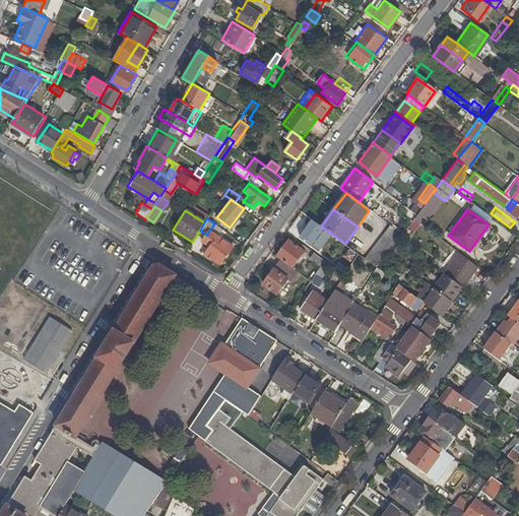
[(321,227),(311,218),(299,235),(312,245),(324,229),(321,227)]
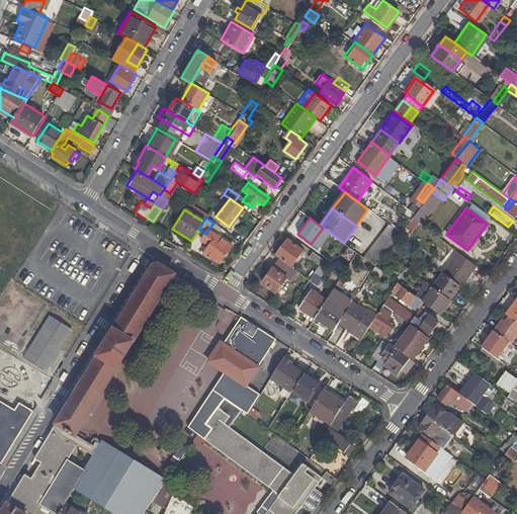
[(492,227),(487,224),(467,250),(472,253),(492,227)]
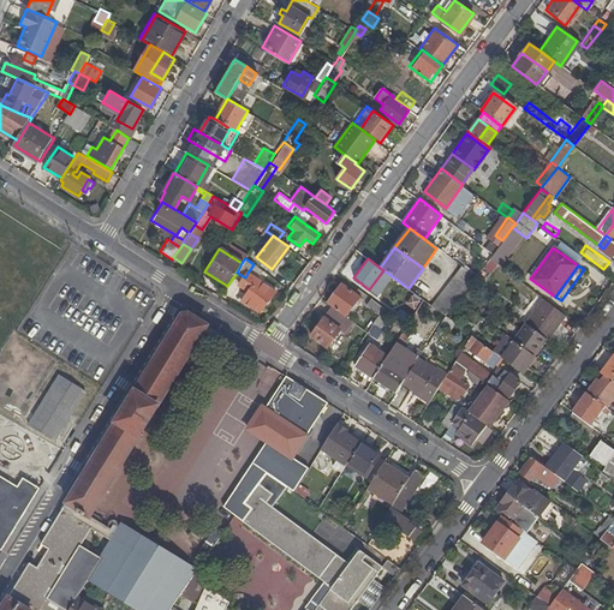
[(447,286),(462,297),(471,283),(476,276),(462,267),(447,286)]
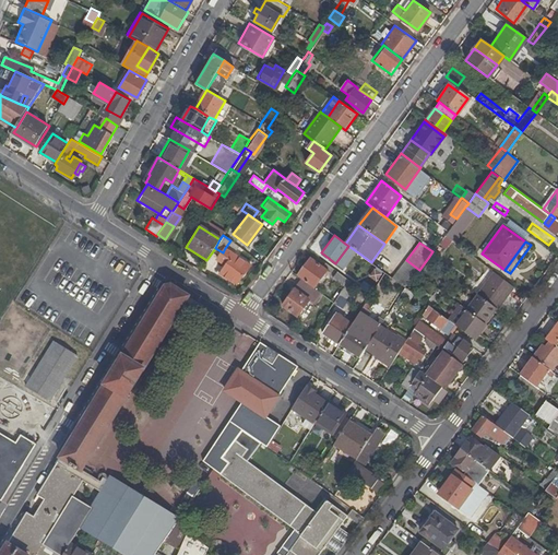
[(355,250),(348,246),(335,263),(342,268),(355,250)]
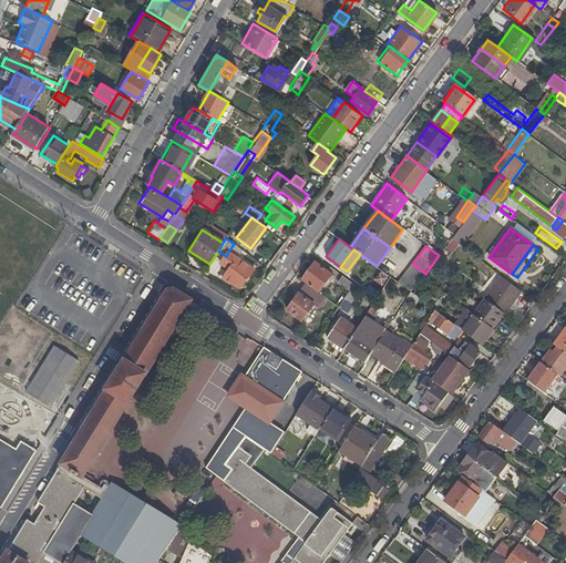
[(223,278),(236,287),(242,286),(254,269),(228,252),(226,256),(220,264),(228,269),(223,278)]
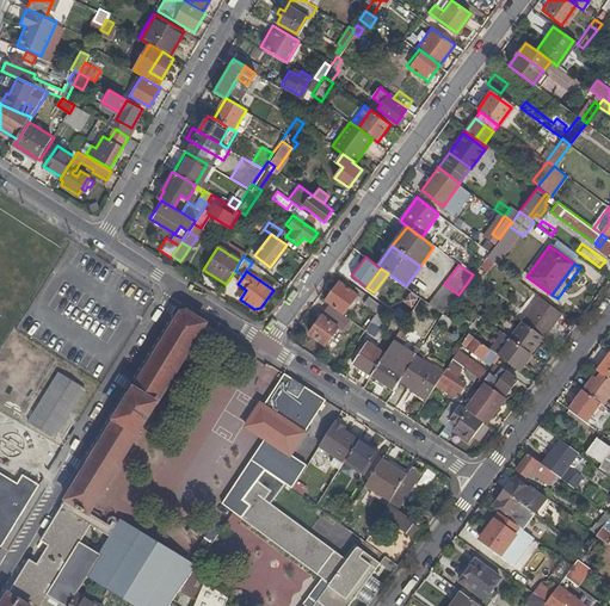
[(528,291),(512,280),(509,286),(524,297),(528,291)]
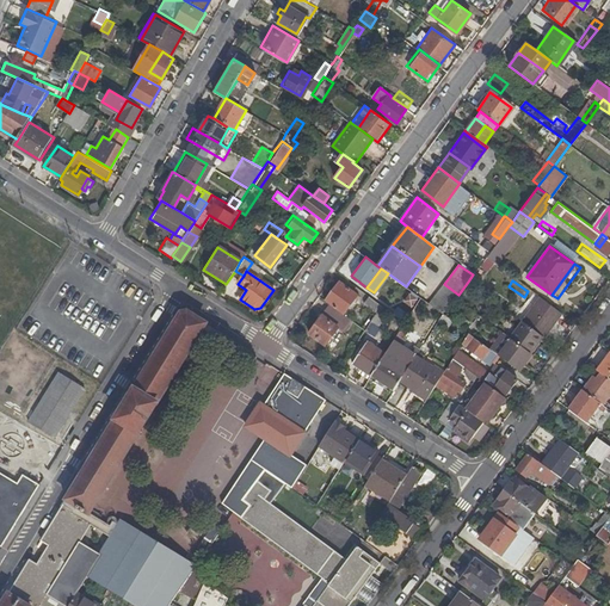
[(340,282),(326,301),(330,303),(344,314),(358,295),(340,282)]
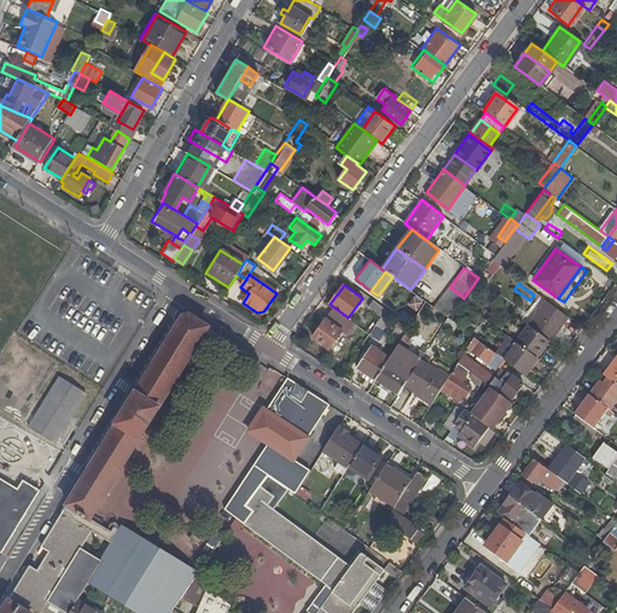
[(464,298),(449,287),(435,308),(449,317),(460,302),(464,298)]
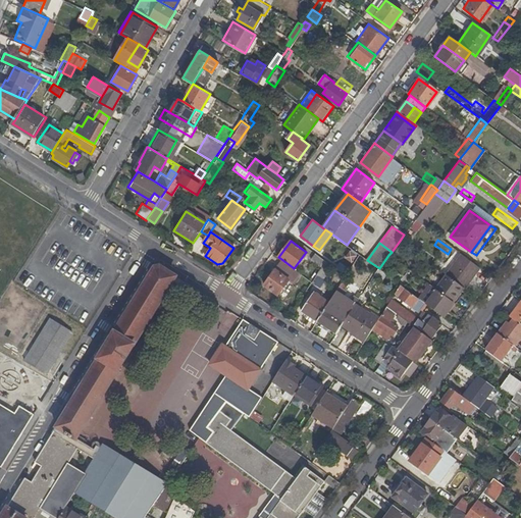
[(321,268),(326,260),(315,253),(310,260),(321,268)]
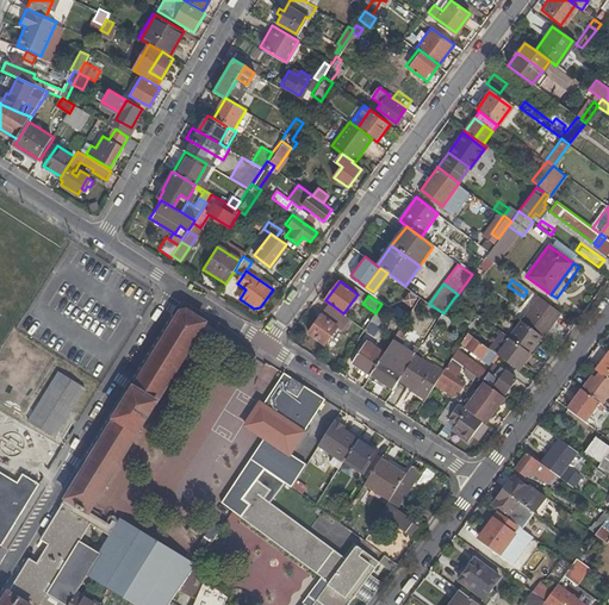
[(559,312),(539,297),(521,319),(541,334),(542,335),(559,312)]
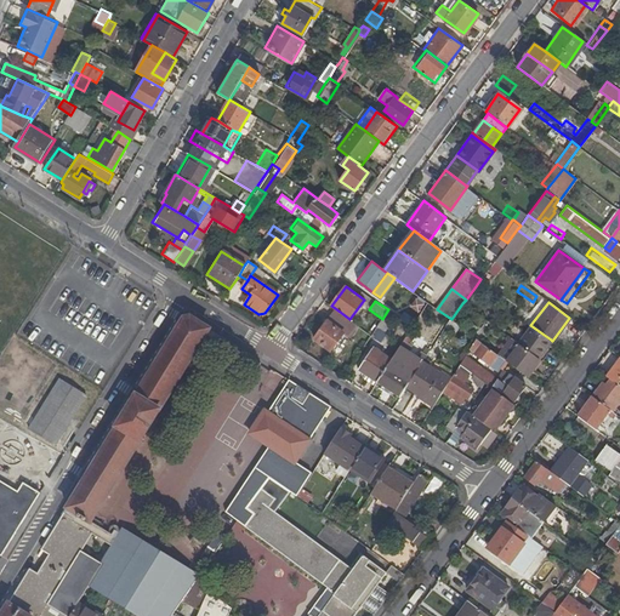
[(346,335),(354,323),(350,319),(335,308),(314,338),(330,351),(343,332),(346,335)]
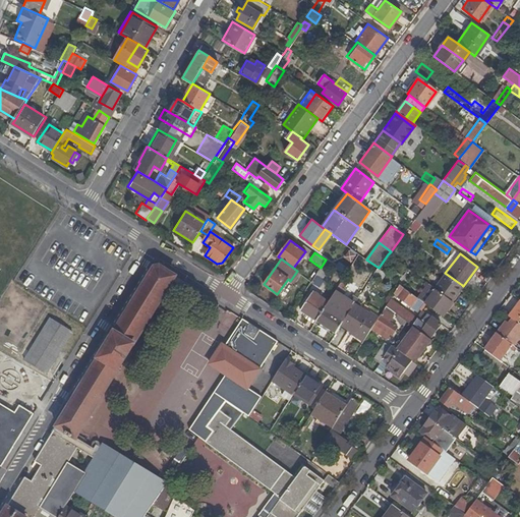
[(321,268),(316,274),(322,277),(330,264),(326,260),(321,268)]
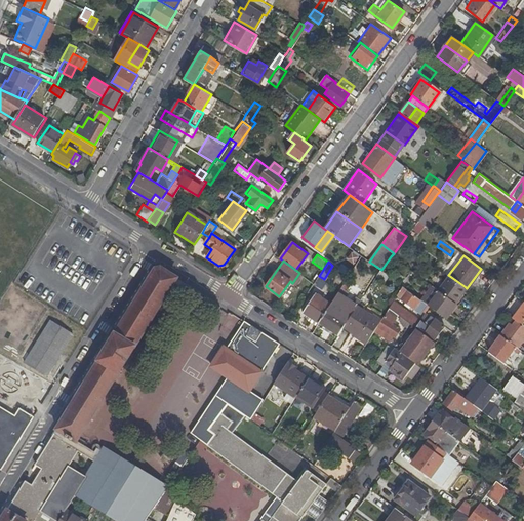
[(337,269),(348,276),(351,271),(340,264),(337,269)]
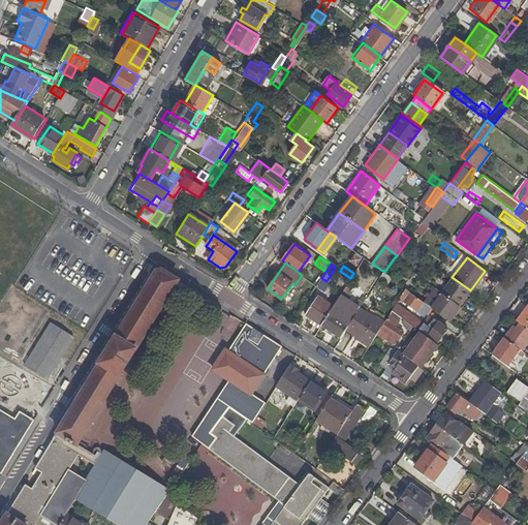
[(81,443),(179,280),(162,270),(158,270),(60,430),(81,443)]
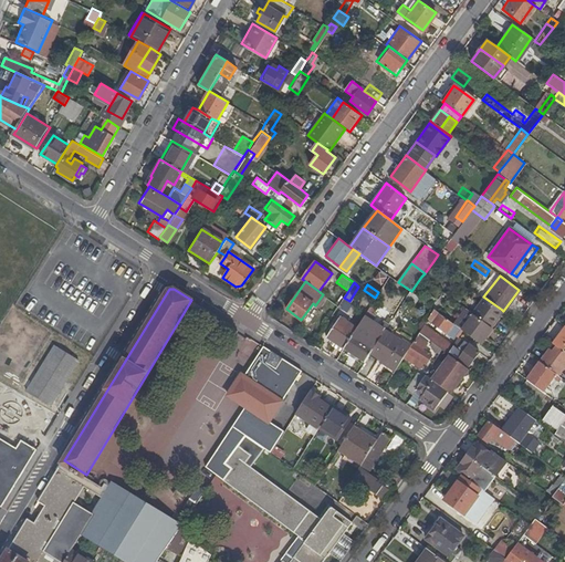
[(326,297),(323,294),(315,305),(318,308),(326,297)]
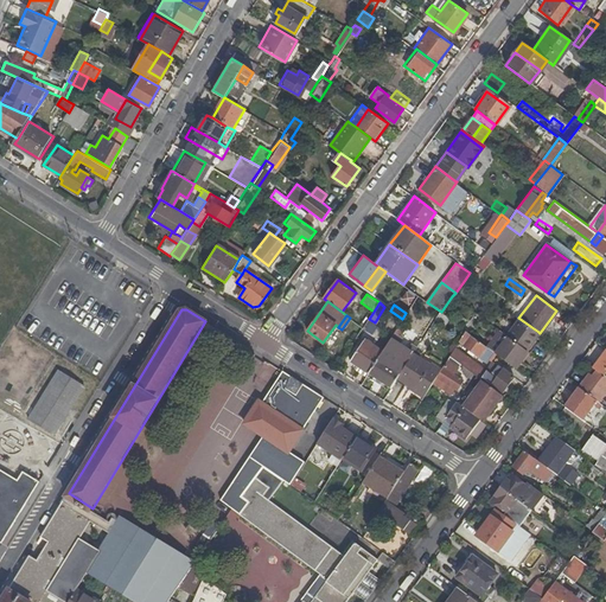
[(538,332),(518,318),(506,334),(527,350),(528,350),(535,339),(534,338),(538,332)]
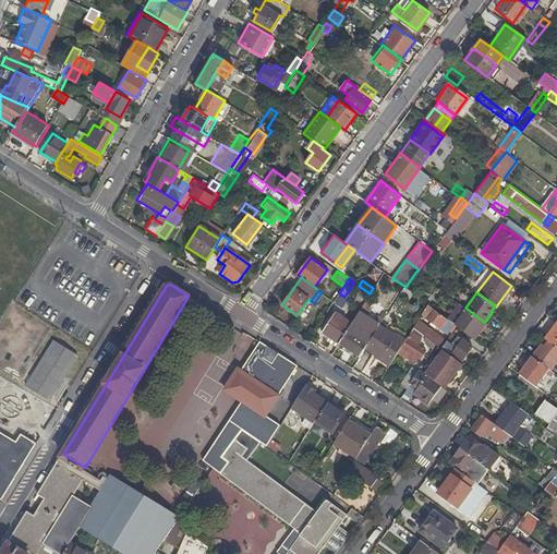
[(432,306),(427,303),(421,313),(425,315),(426,316),(432,306)]
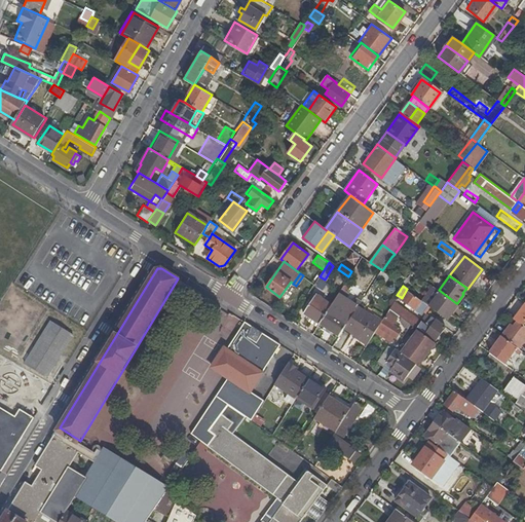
[(335,298),(340,301),(346,293),(340,289),(335,298)]
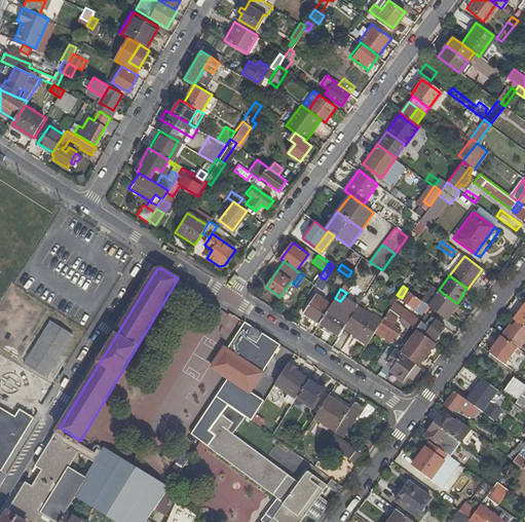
[(420,299),(407,289),(402,298),(401,297),(401,298),(404,301),(409,305),(410,303),(414,306),(415,304),(416,305),(420,299)]
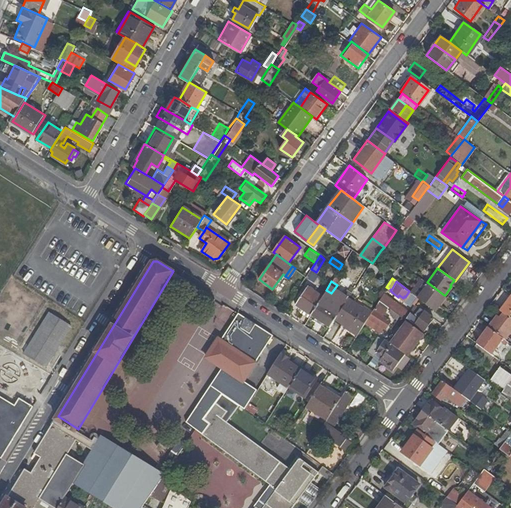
[(444,295),(427,282),(417,295),(435,308),(444,295)]
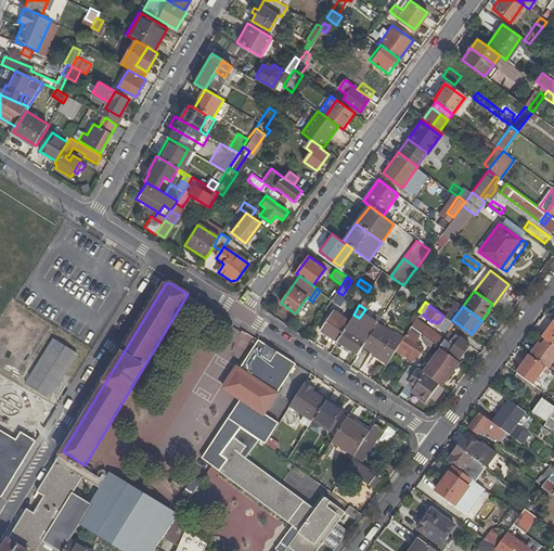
[(321,330),(337,341),(347,323),(349,320),(334,310),(321,330)]
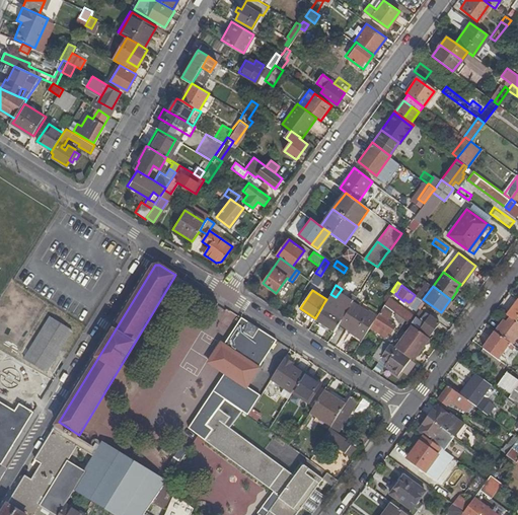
[(336,297),(330,294),(326,299),(324,302),(344,314),(349,306),(345,303),(342,309),(333,303),(336,297)]
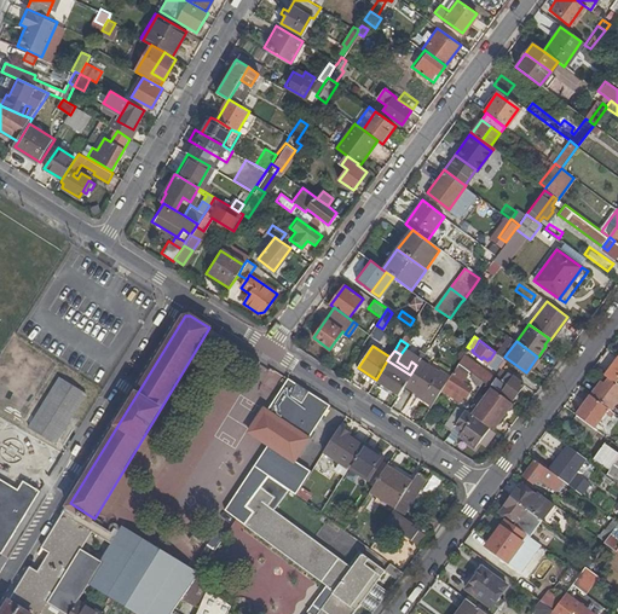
[(419,351),(411,361),(416,365),(420,358),(423,354),(419,351)]
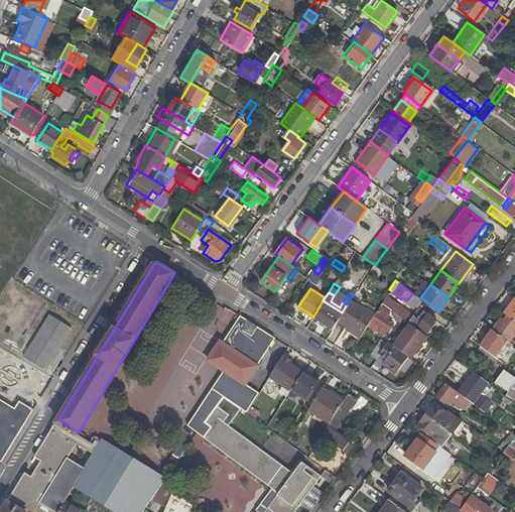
[(387,292),(381,302),(402,317),(407,321),(409,318),(411,315),(396,304),(397,303),(388,297),(390,294),(387,292)]
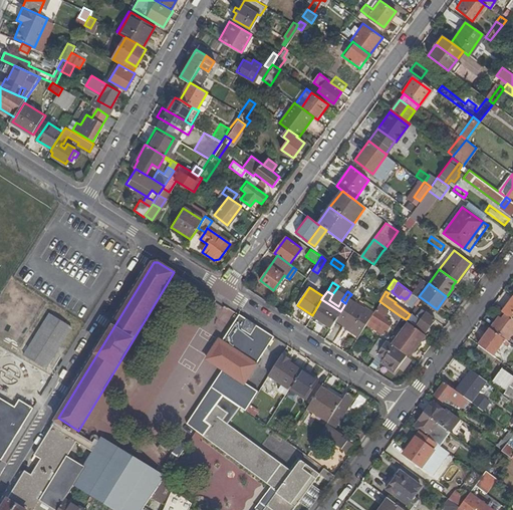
[(411,292),(407,298),(414,303),(418,297),(411,292)]
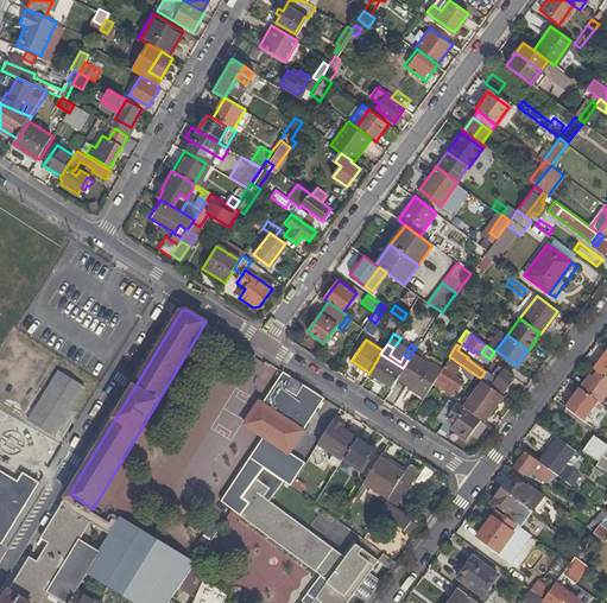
[(404,355),(393,348),(390,355),(400,362),(404,355)]
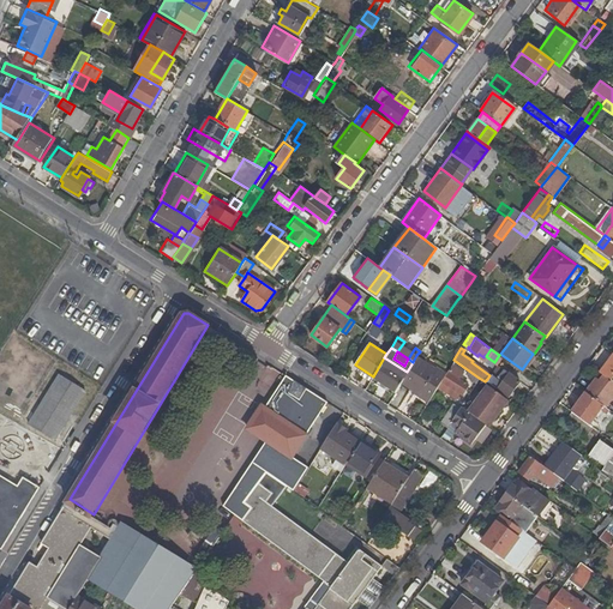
[(612,351),(598,372),(601,374),(612,383),(612,351)]
